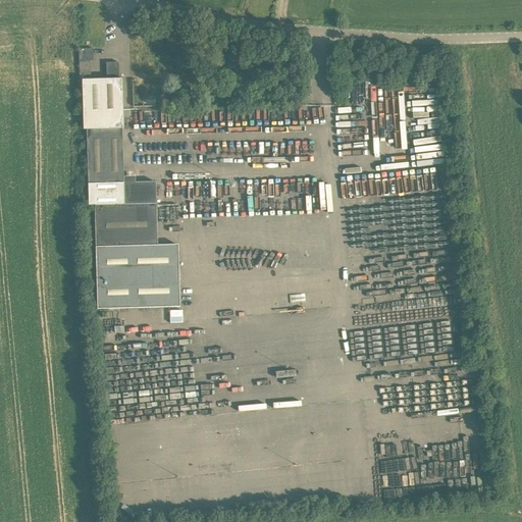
[(190,47),(146,47),(146,64),(190,64),(190,47)]
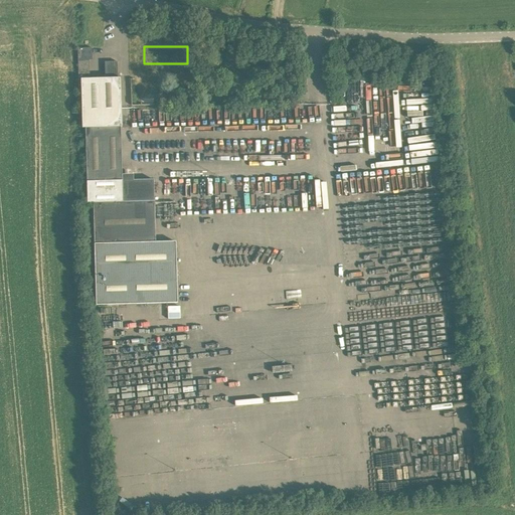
[(81,129),(84,129),(87,204),(92,204),(95,306),(177,304),(175,242),(155,242),(153,178),(133,179),(133,173),(121,173),(120,128),(121,127),(120,76),(117,76),(117,63),(106,63),(106,77),(87,77),(87,59),(91,59),(91,48),(76,49),(77,88),(80,87),(81,129)]
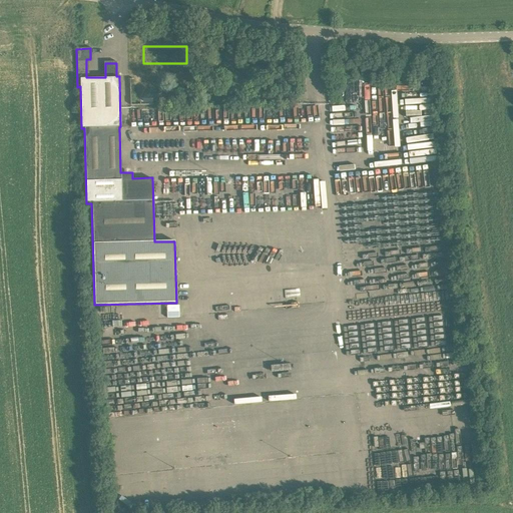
[(125,106),(156,106),(156,96),(125,96),(125,106)]
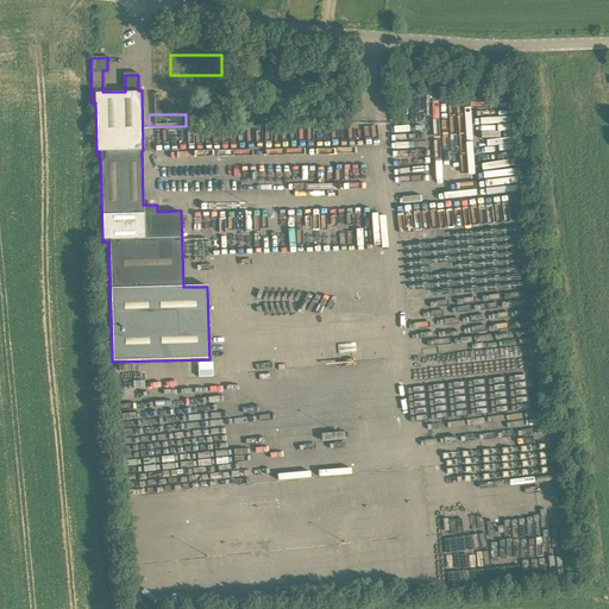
[(380,483),(375,484),(372,472),(366,473),(372,503),(383,502),(380,483)]
